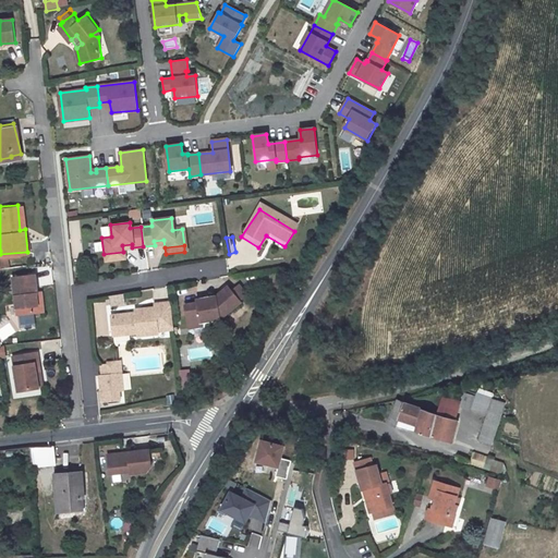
[(144,247),(131,250),(135,269),(148,267),(144,247)]
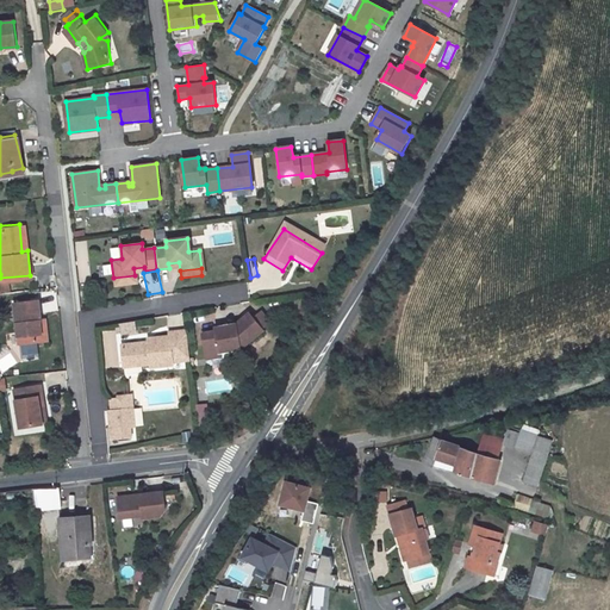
[(135,275),(113,278),(114,285),(135,282),(135,275)]
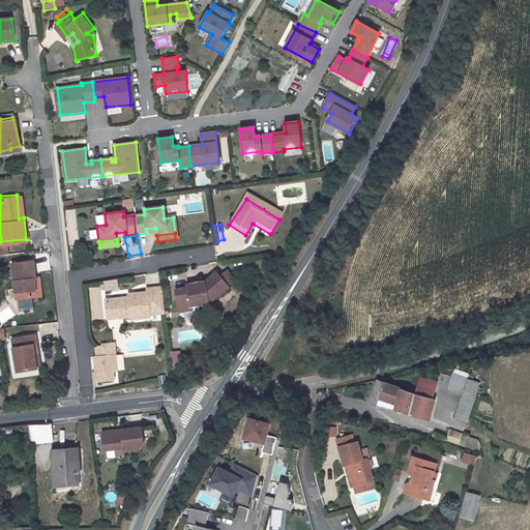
[(33,259),(11,262),(17,297),(38,294),(35,275),(33,259)]
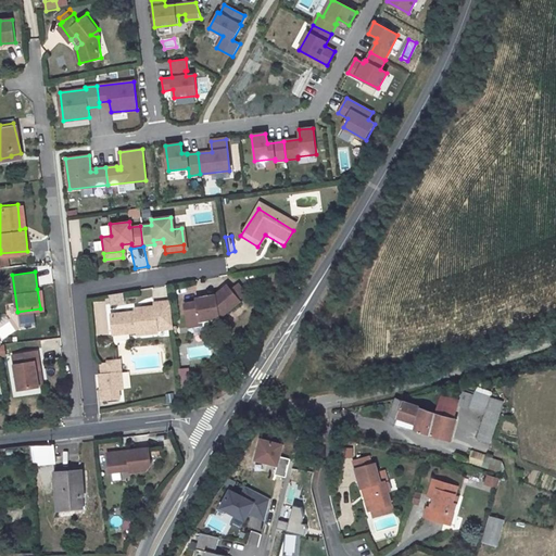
[(242,282),(235,289),(242,298),(250,291),(242,282)]
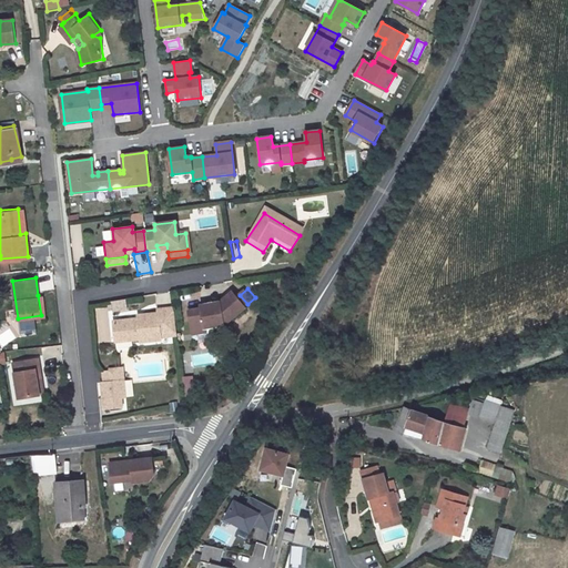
[(205,327),(227,324),(226,320),(234,318),(249,305),(247,304),(236,291),(224,301),(201,303),(202,308),(188,311),(191,334),(205,332),(205,327)]
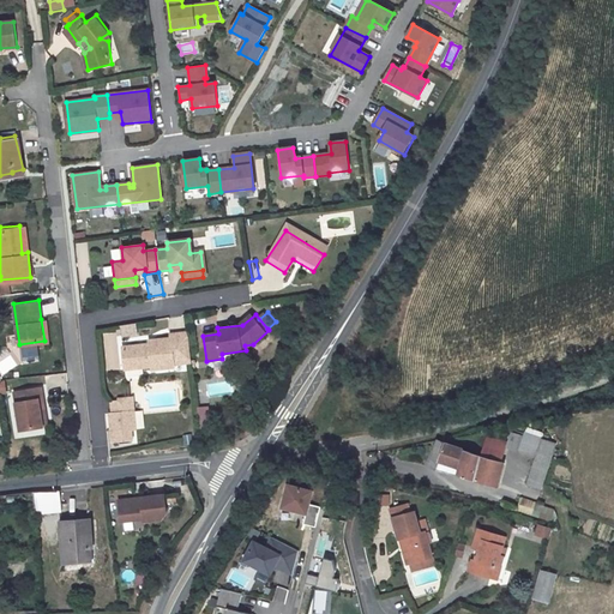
[(149,371),(174,367),(174,365),(190,362),(186,332),(172,333),(172,337),(152,339),(154,343),(120,347),(122,363),(140,361),(142,369),(148,368),(149,371)]
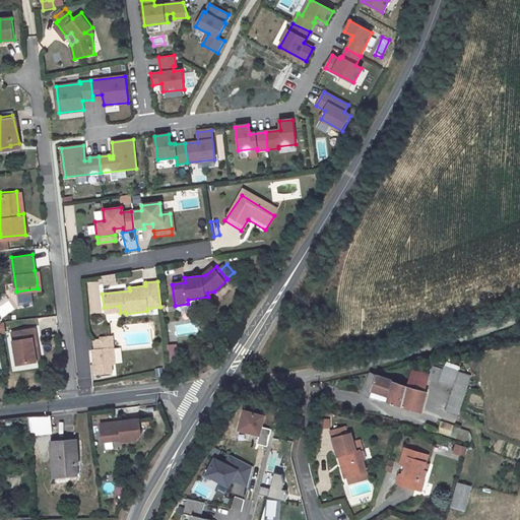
[(0,305),(0,316),(1,318),(22,304),(20,301),(12,306),(8,300),(0,305)]
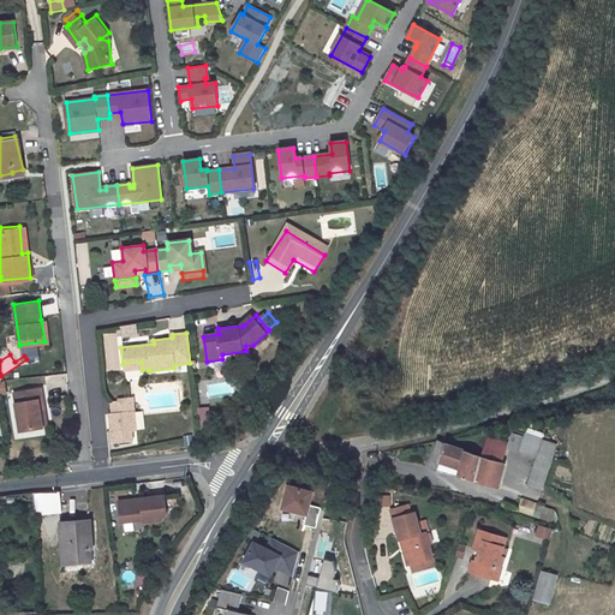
[(124,372),(142,370),(141,362),(123,364),(124,372)]
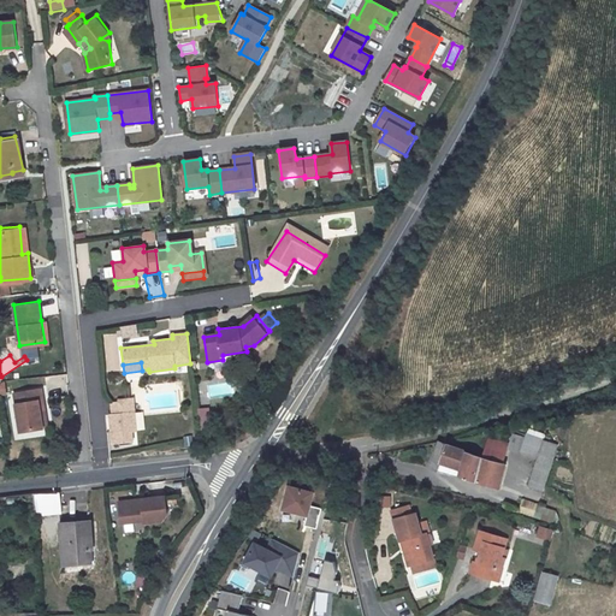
[(40,386),(13,390),(19,428),(42,425),(37,398),(42,397),(40,386)]
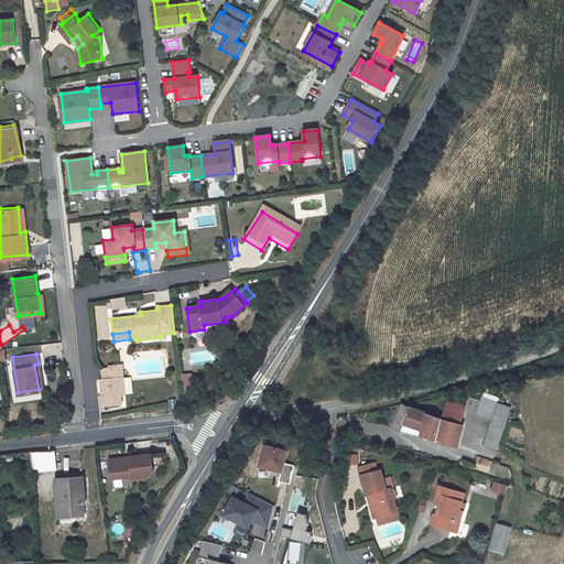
[(115,368),(102,369),(104,380),(100,380),(104,407),(121,404),(120,396),(119,379),(123,379),(121,365),(115,366),(115,368)]
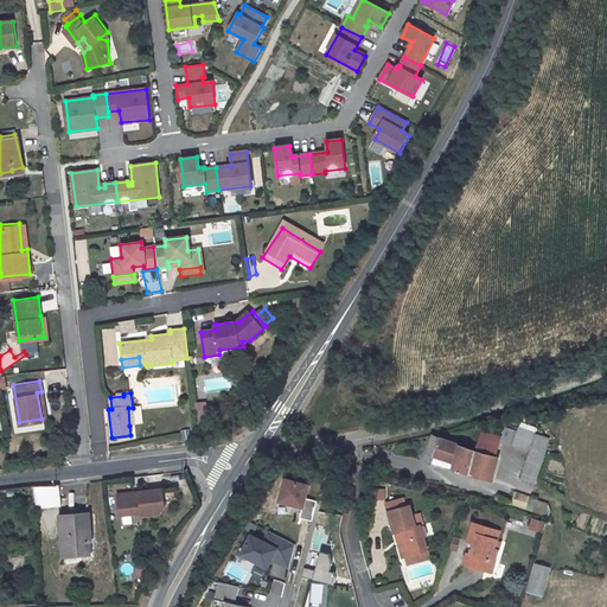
[(203,401),(193,401),(195,422),(204,422),(203,401)]
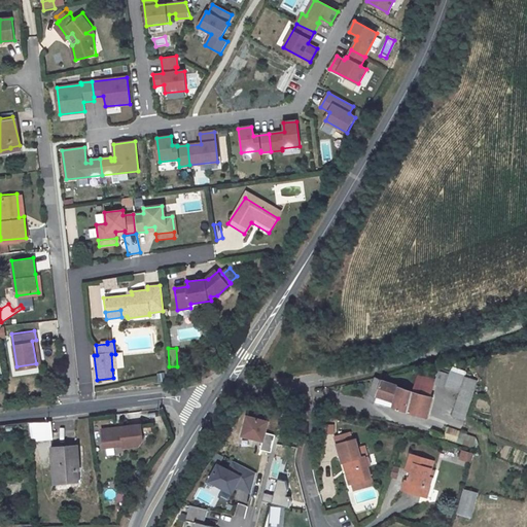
[(36,363),(16,366),(18,374),(37,371),(36,363)]
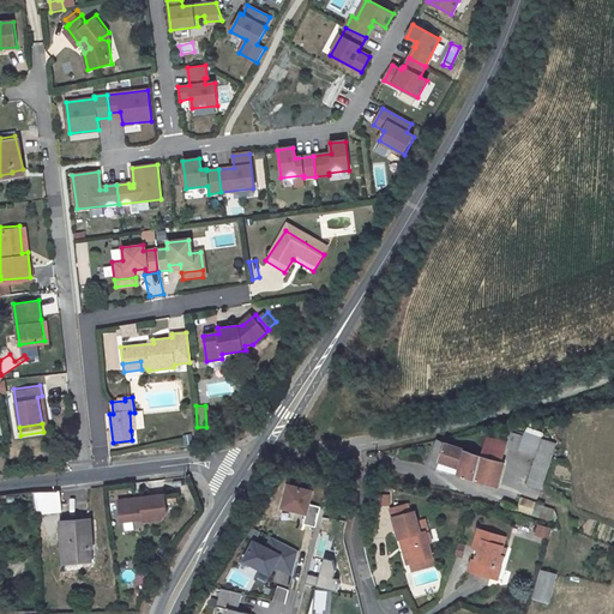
[(503,461),(457,446),(444,443),(439,459),(438,462),(459,468),(457,475),(495,486),(503,461)]
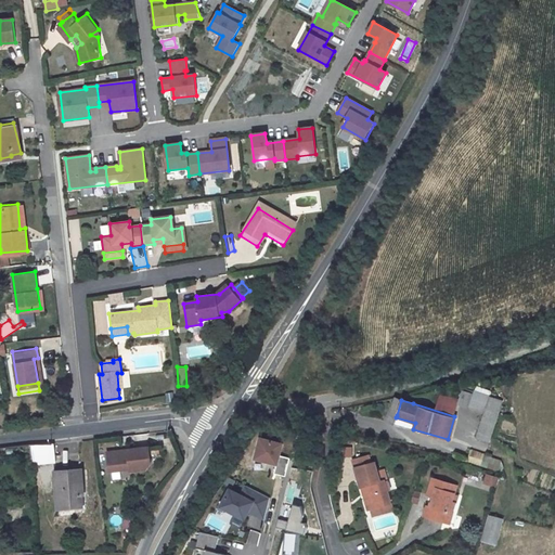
[(384,423),(394,426),(394,424),(396,417),(397,415),(386,412),(384,423)]
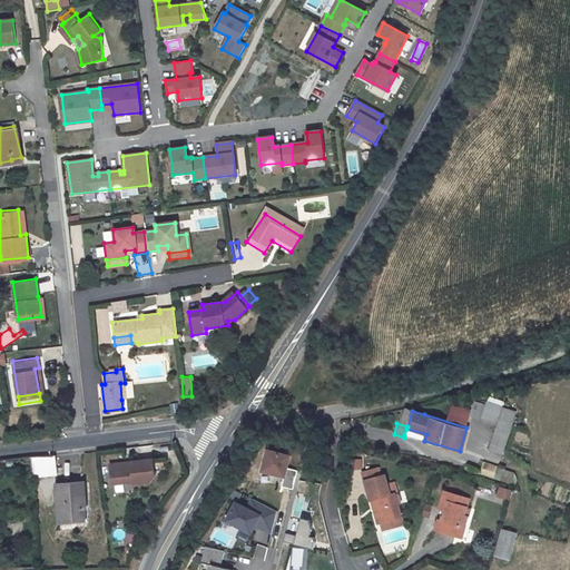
[(426,434),(406,429),(404,435),(424,441),(426,434)]
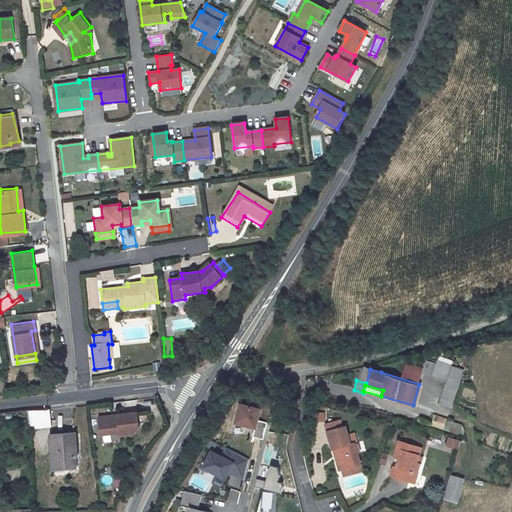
[(259,410),(239,405),(235,424),(255,429),(252,438),(262,440),(267,423),(257,421),(259,410)]
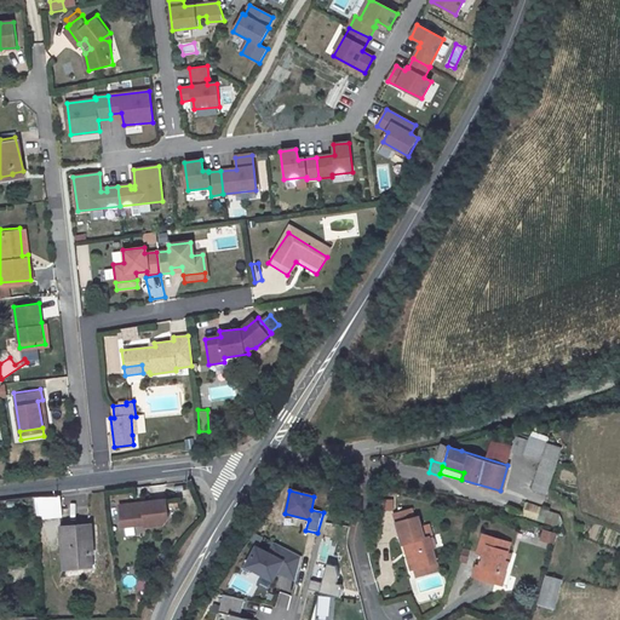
[(166,495),(120,501),(122,522),(144,520),(145,521),(164,518),(168,511),(166,495)]
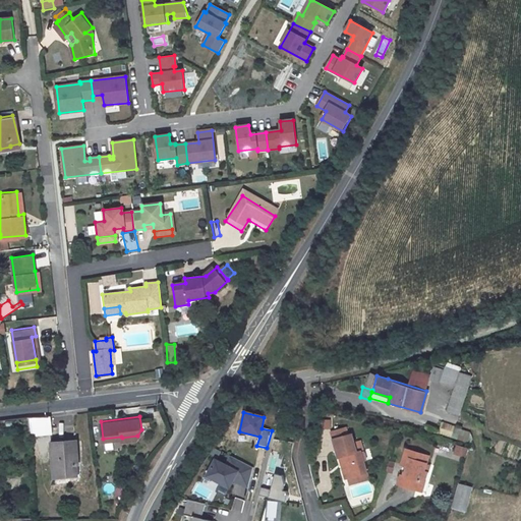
[(441,420),(437,432),(450,438),(454,425),(441,420)]
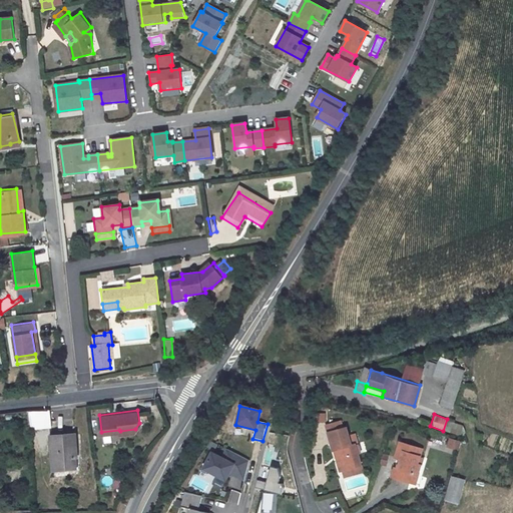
[(340,422),(325,428),(328,435),(343,430),(340,422)]
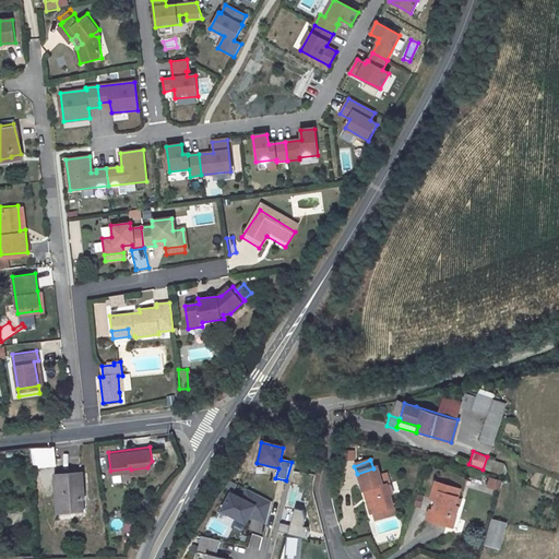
[(377,467),(357,474),(367,498),(370,497),(379,518),(399,510),(389,486),(384,488),(377,467)]
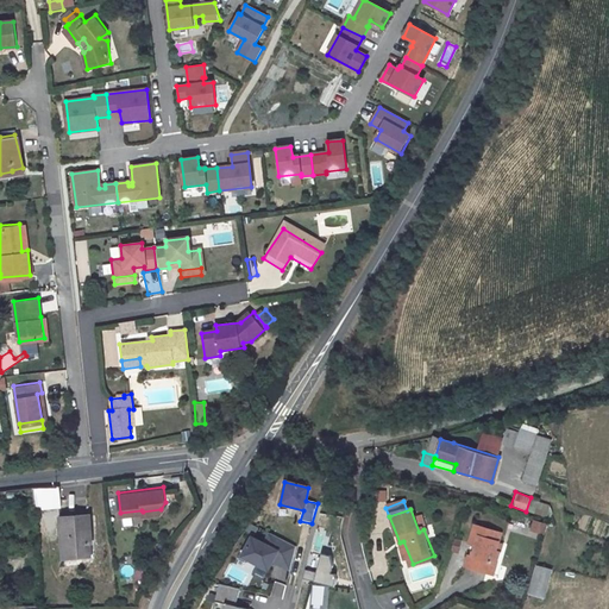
[(89,516),(60,519),(63,559),(89,557),(88,540),(92,540),(89,516)]
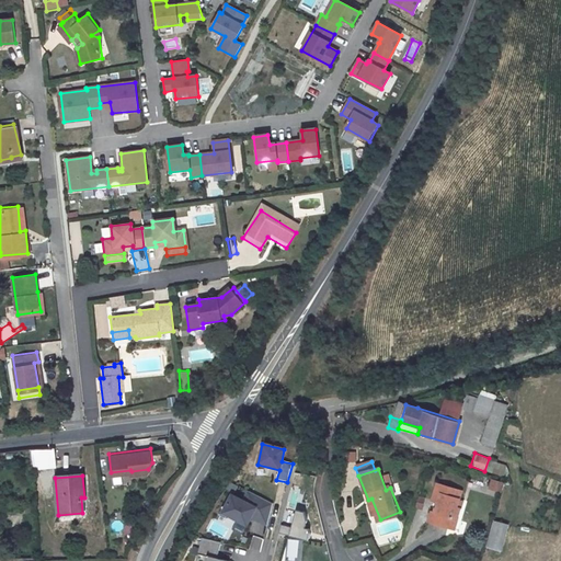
[(505,485),(494,482),(492,491),(503,493),(505,485)]
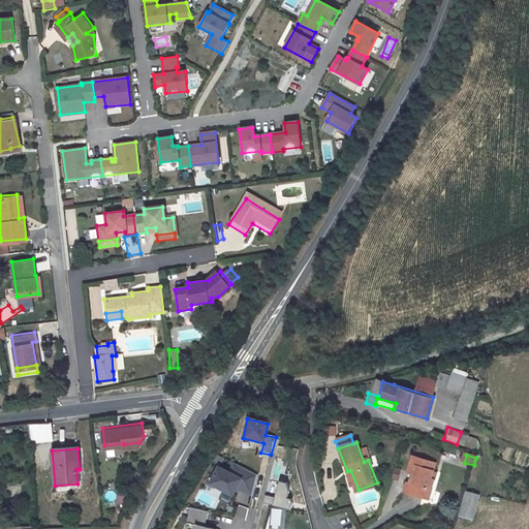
[(436,465),(414,458),(410,474),(416,475),(415,481),(414,480),(412,486),(411,485),(408,494),(424,499),(426,490),(432,493),(435,480),(432,479),(436,465)]
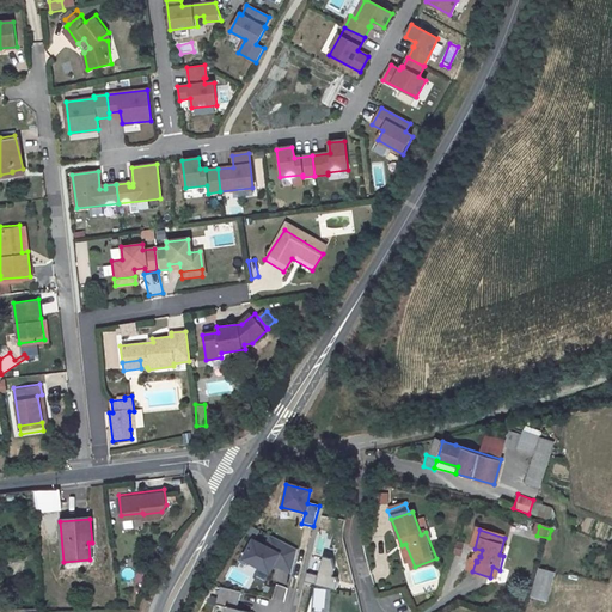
[(295,550),(269,536),(264,546),(251,540),(242,560),(268,573),(273,564),(274,561),(291,569),(295,550)]
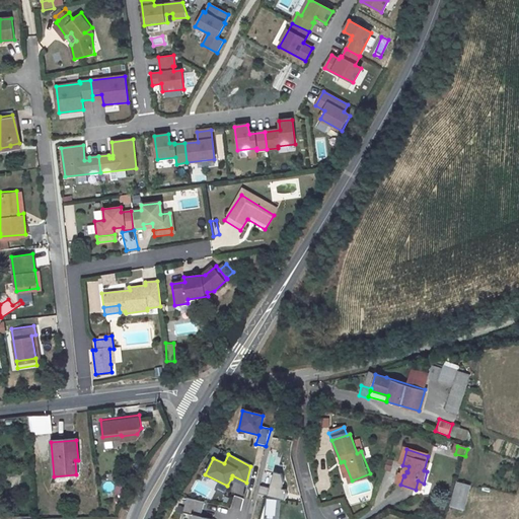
[(344,461),(341,462),(347,482),(352,480),(344,461)]
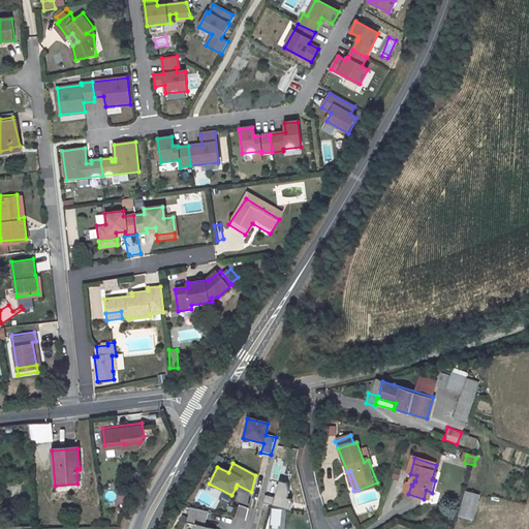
[(291,499),(288,498),(289,492),(287,484),(279,481),(275,498),(266,496),(263,503),(290,510),(292,503),(291,499)]
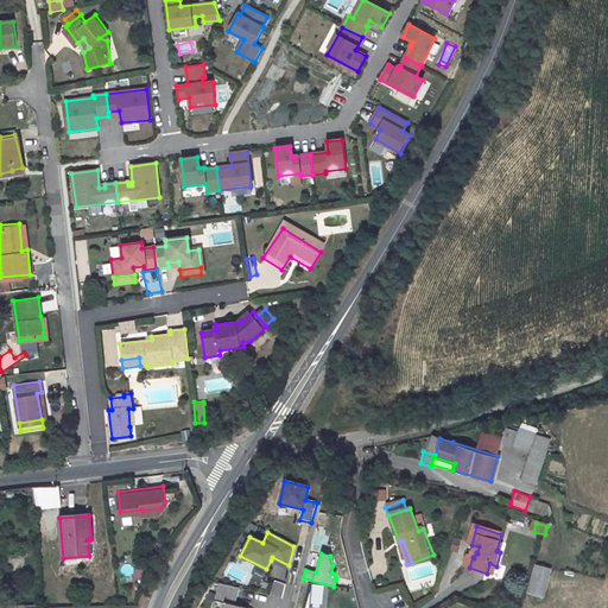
[(272,557),(271,561),(287,570),(289,565),(272,557)]
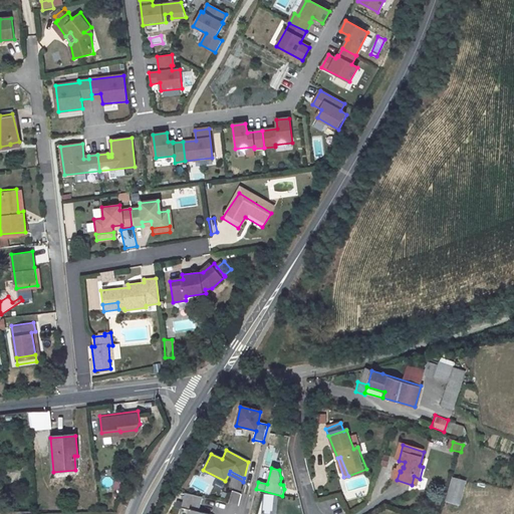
[(420,479),(414,476),(412,485),(417,486),(420,479)]
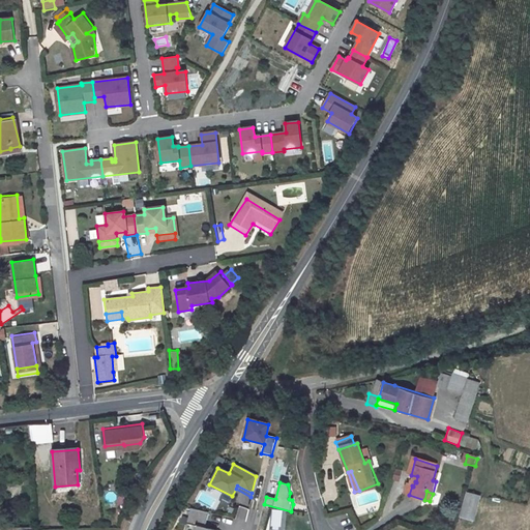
[(467,493),(460,518),(473,521),(480,497),(467,493)]
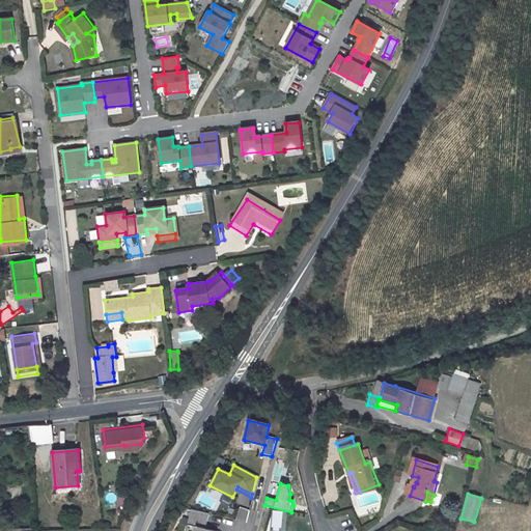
[(204,530),(208,518),(191,513),(186,530),(204,530)]
